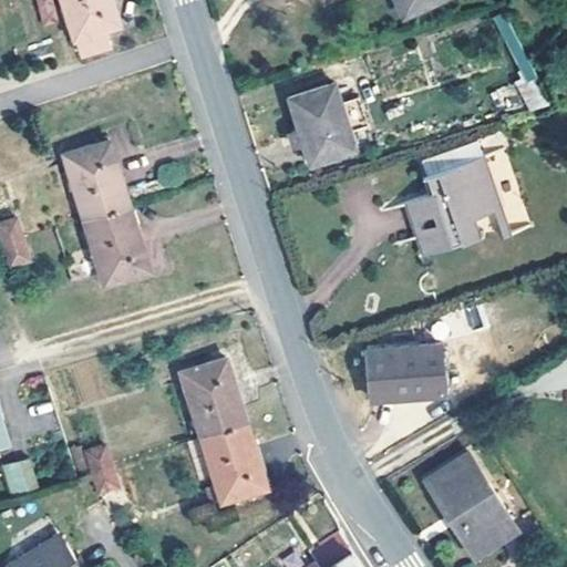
[(49,0),(37,0),(42,21),(54,18),(49,0)]
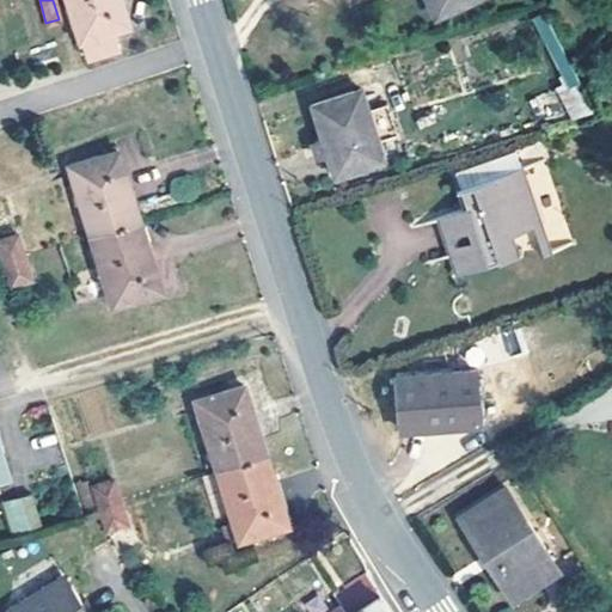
[(134,26),(124,0),(73,0),(93,61),(124,53),(120,31),(134,26)]
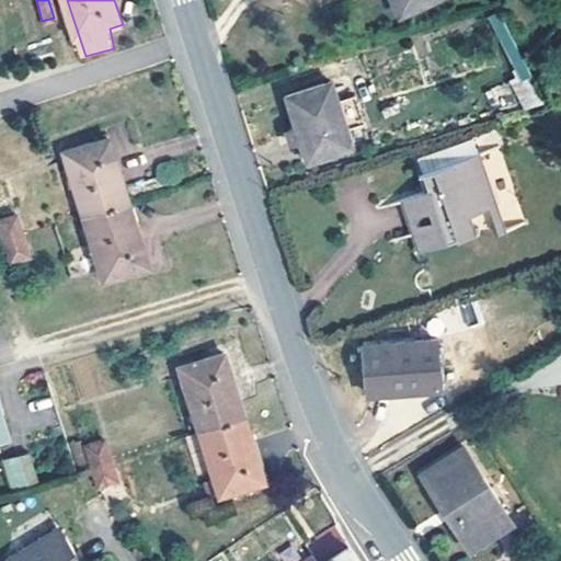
[(407,10),(402,0),(392,0),(399,13),(407,10)]
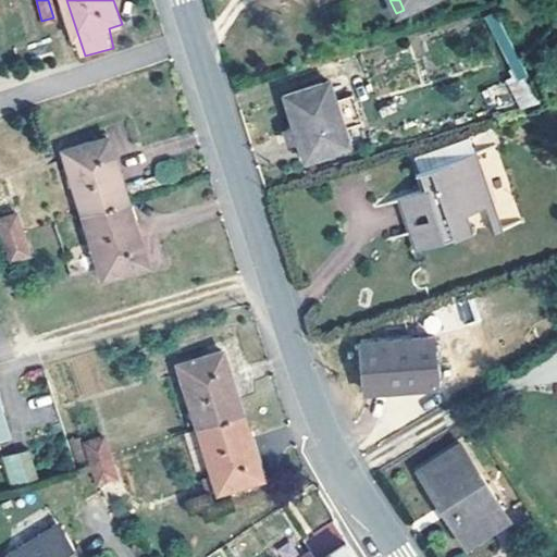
[(399,0),(404,10),(428,0),(399,0)]
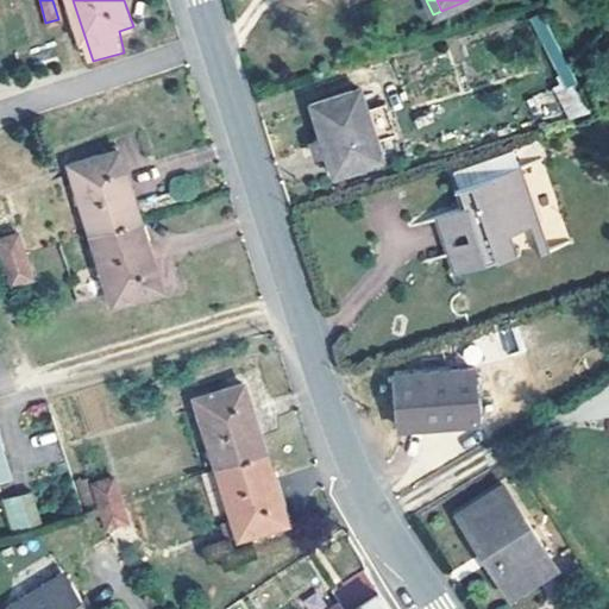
[(362,95),(313,108),(321,142),(312,145),(314,158),(326,155),(333,177),(381,164),(362,95)]
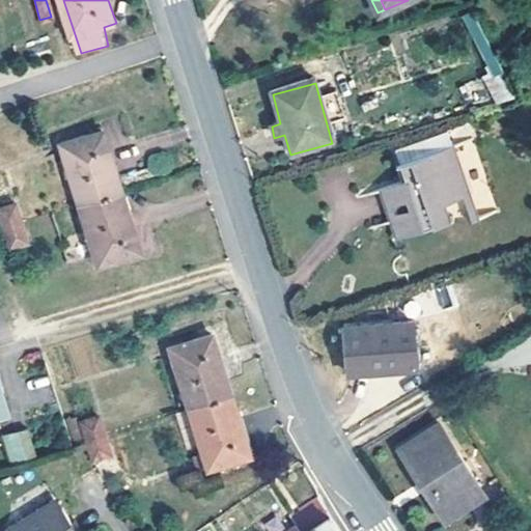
[(469,121),(448,130),(453,143),(474,135),(469,121)]
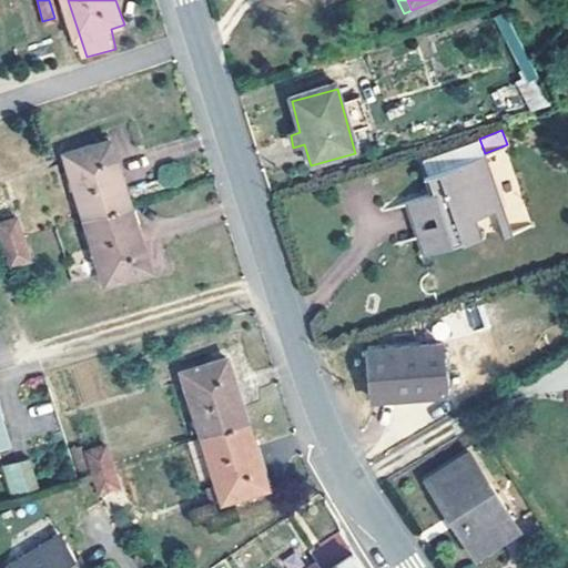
[(92,221),(134,208),(115,143),(72,156),(92,221)]
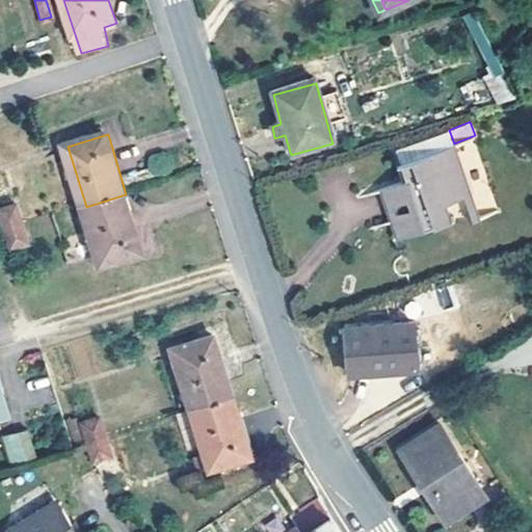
[(399,245),(455,227),(449,210),(474,201),(462,171),(456,153),(449,155),(403,170),(409,188),(382,196),(399,245)]
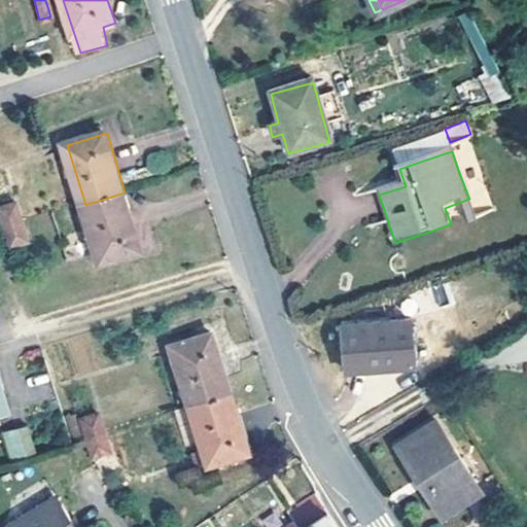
[(143,251),(125,192),(85,205),(103,264),(143,251)]
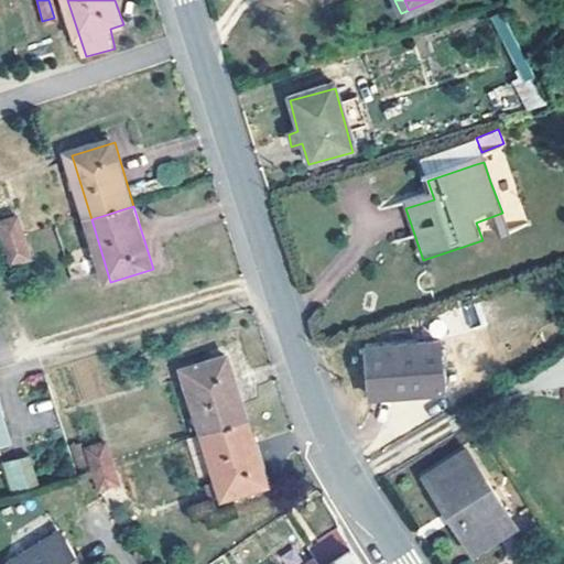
[(6,224),(12,245),(30,239),(23,219),(6,224)]
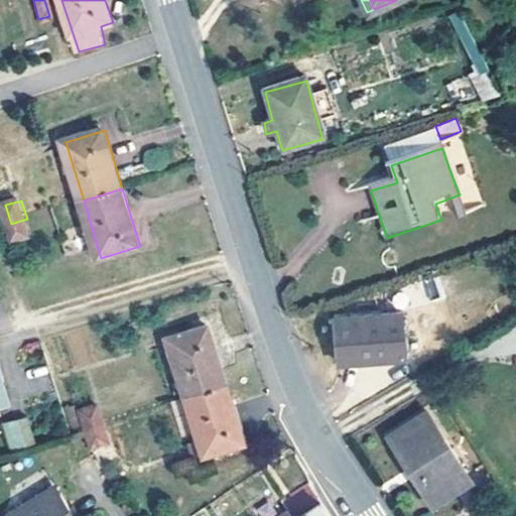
[(27,219),(11,224),(16,241),(32,236),(27,219)]
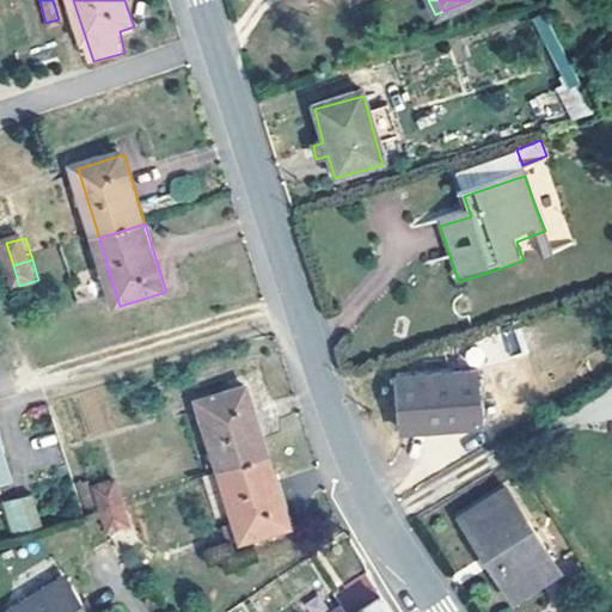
[(482,379),(401,381),(402,435),(483,433),(482,379)]
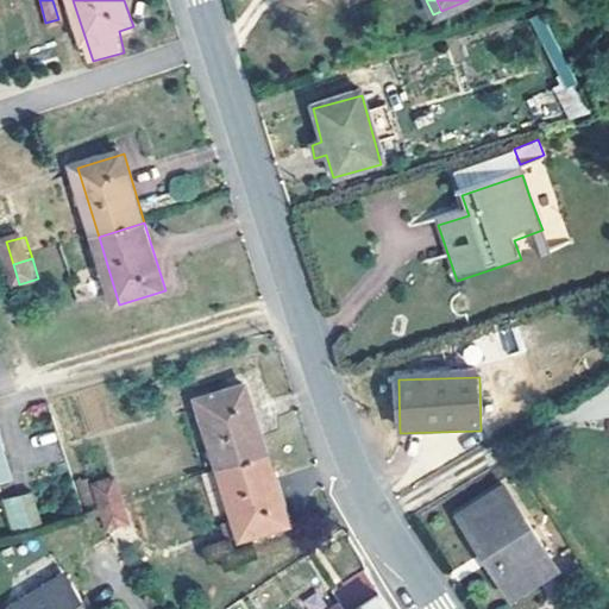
[(201,401),(223,470),(269,454),(249,388),(201,401)]
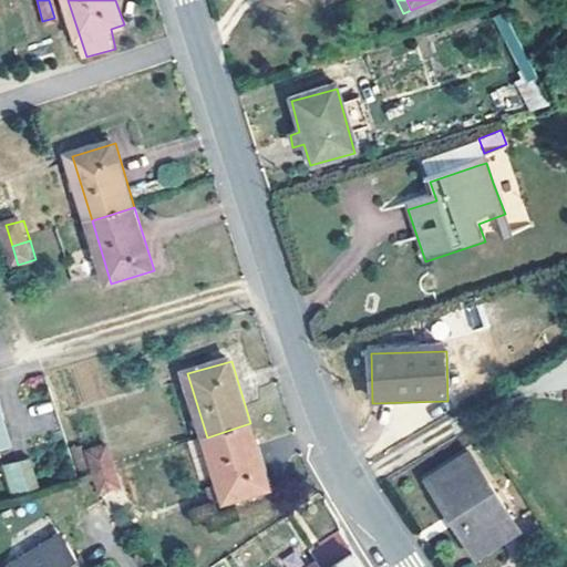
[(250,423),(207,437),(228,501),(270,486),(250,423)]
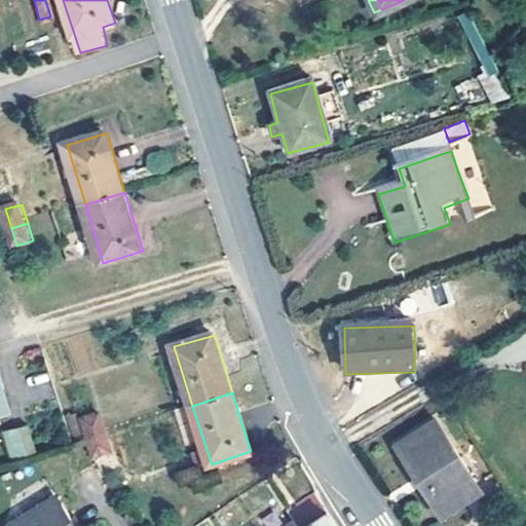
[(85,419),(91,438),(107,433),(102,415),(85,419)]
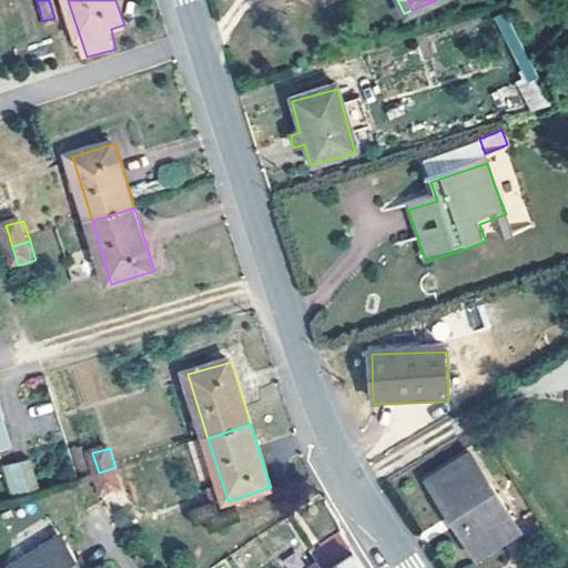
[(482,550),(518,526),(472,456),(430,484),(460,529),(466,526),(482,550)]
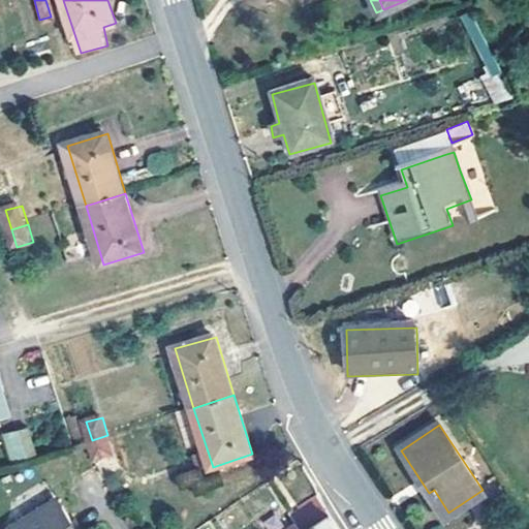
[(9,461),(35,455),(29,427),(2,434),(9,461)]
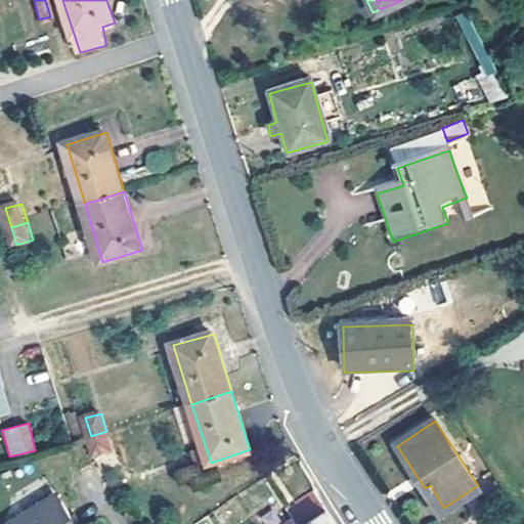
[(106,431),(91,436),(97,455),(113,450),(106,431)]
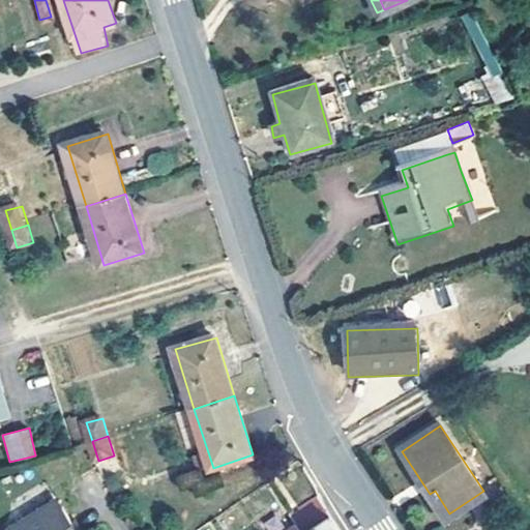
[(483,491),(449,513),(435,491),(430,494),(448,524),(488,497),(483,491)]
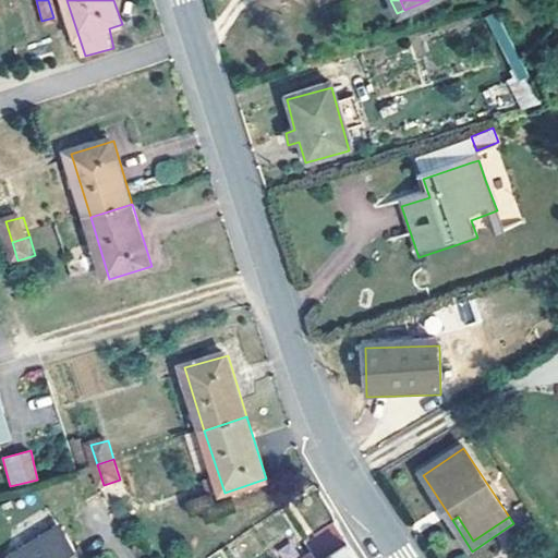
[(84,557),(60,521),(1,557),(84,557)]
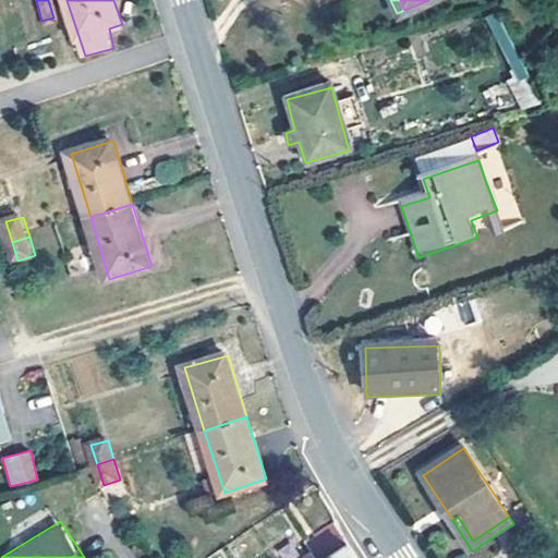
[(332,557),(352,545),(339,524),(311,544),(316,553),(319,557),(332,557)]
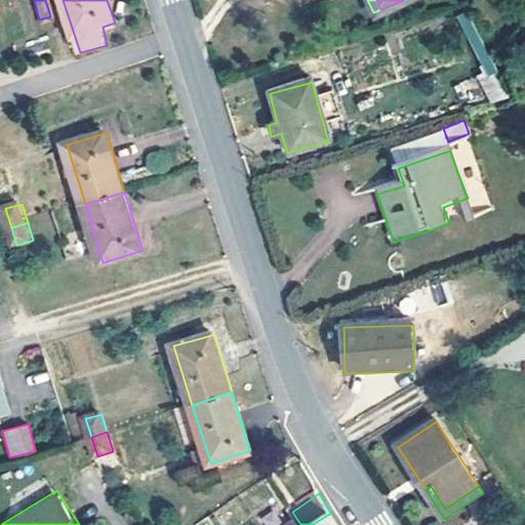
[(339,524),(331,513),(313,524),(339,524)]
